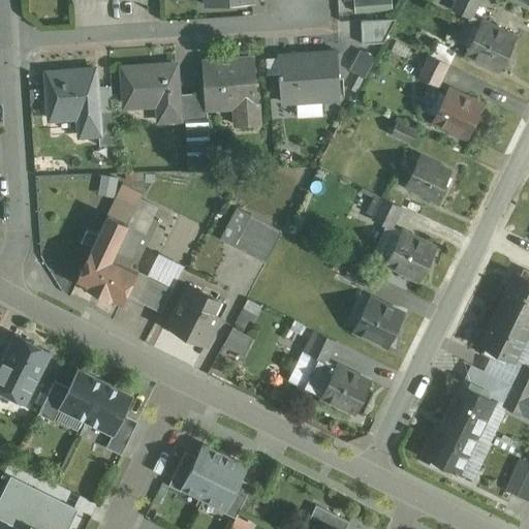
[(480,0),(454,0),(449,8),(470,20),(480,0)]
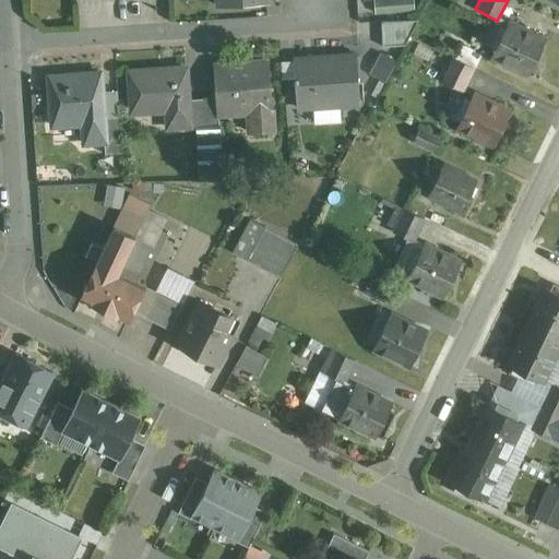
[(418,20),(381,22),(382,46),(405,46),(418,20)]
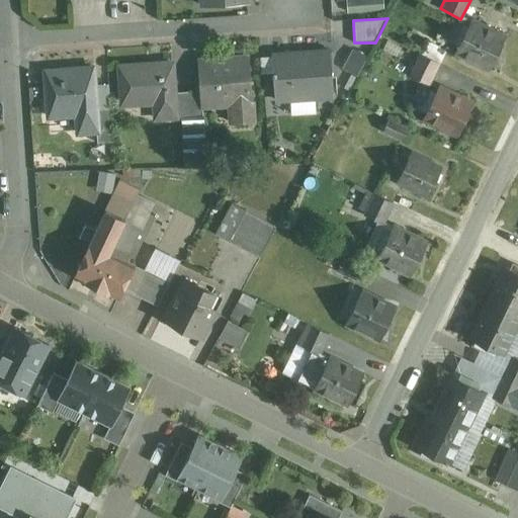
[(505,37),(471,20),(455,52),(490,68),(505,37)]
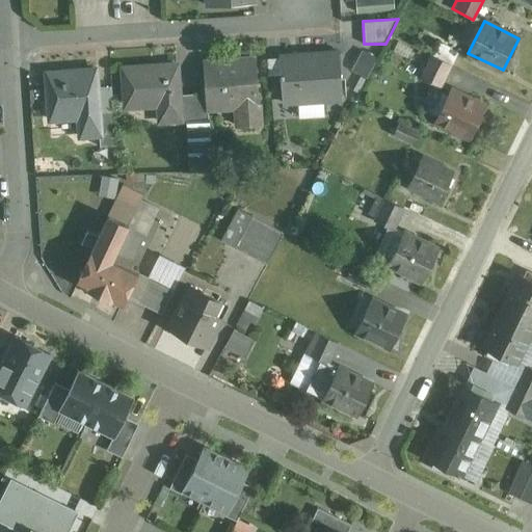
[(457,51),(439,42),(432,55),(451,64),(457,51)]
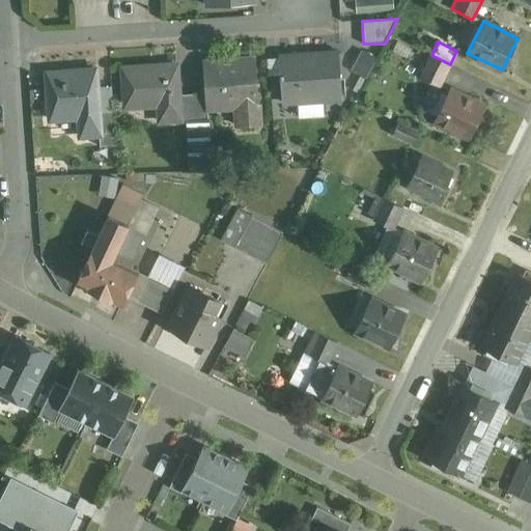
[(337,53),(279,56),(280,75),(280,79),(281,79),(282,103),(340,99),(337,53)]
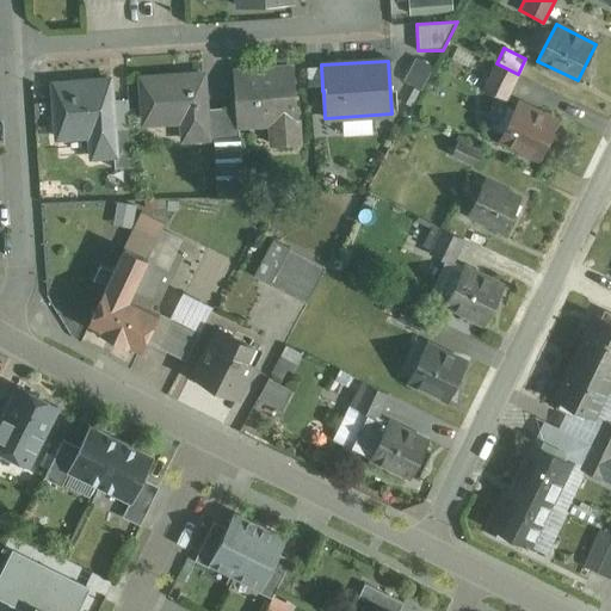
[(497,63),(485,88),(506,98),(518,74),(497,63)]
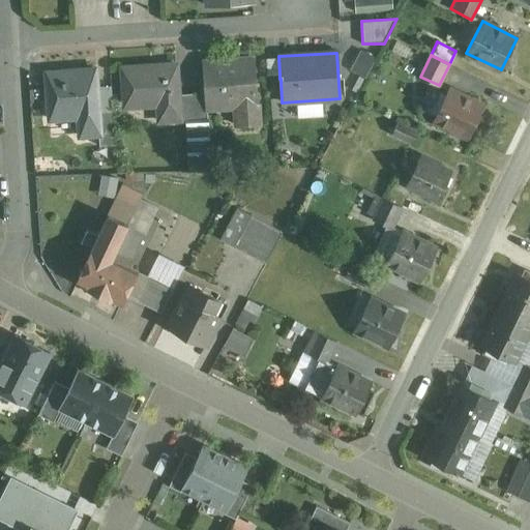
[(254,58),(202,62),(204,93),(206,108),(207,108),(237,106),(238,126),(259,124),(254,58)]
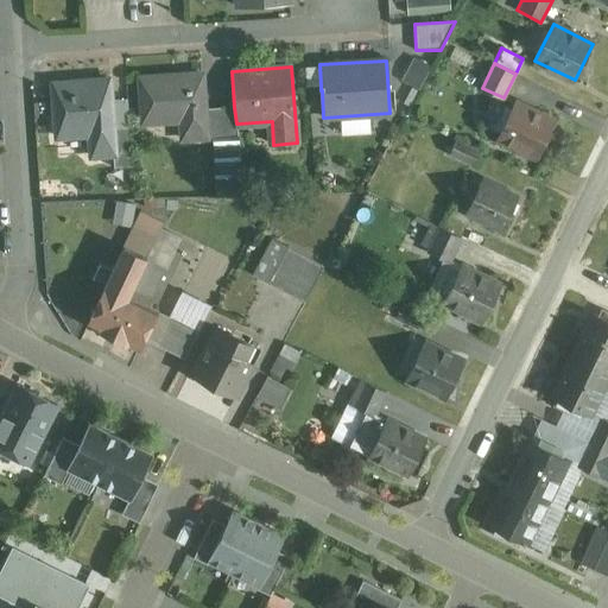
[(202,74),(140,77),(144,122),(182,120),(183,139),(207,138),(204,108),(202,74)]
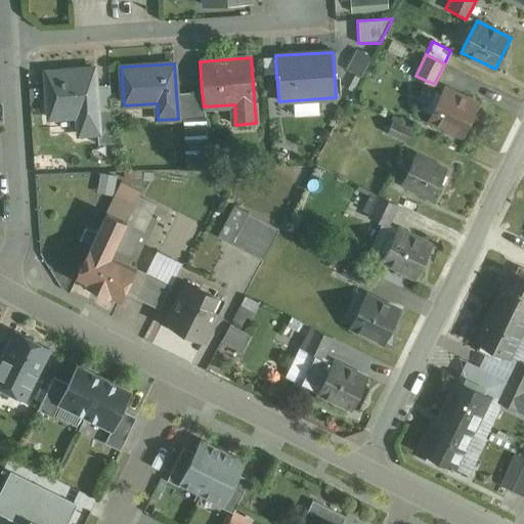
[(94,69),(45,73),(48,118),(77,116),(79,134),(97,132),(99,132),(97,111),(94,69)]
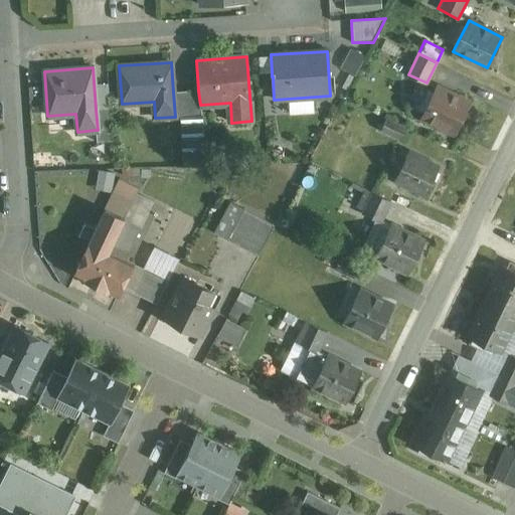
[(437,86),(420,117),(455,133),(470,103),(437,86)]
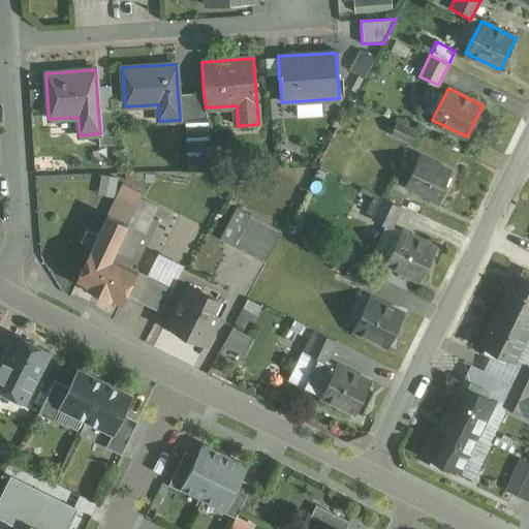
[(204,93),(190,94),(192,119),(208,117),(207,107),(206,107),(204,93)]
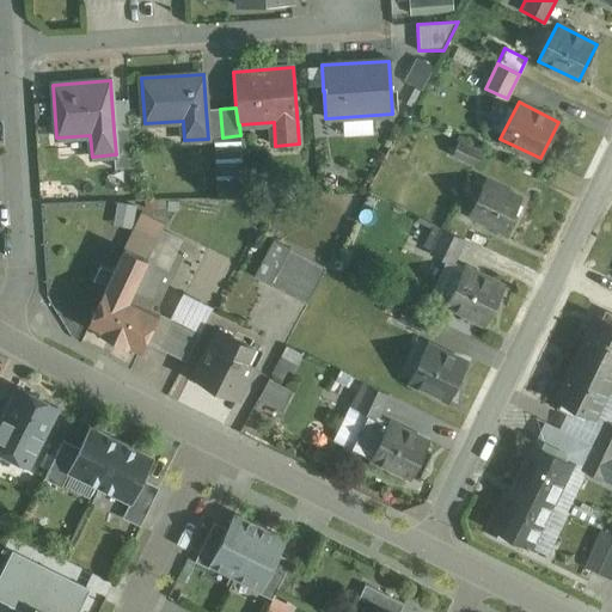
[(220,109),(206,109),(208,139),(222,138),(220,109)]
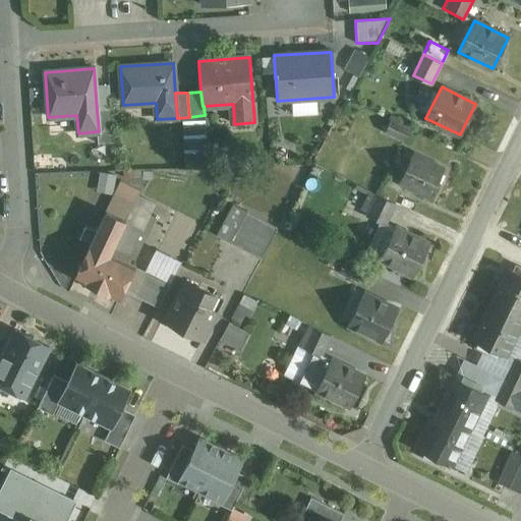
[(111,109),(97,110),(99,131),(97,131),(98,143),(113,142),(111,109)]
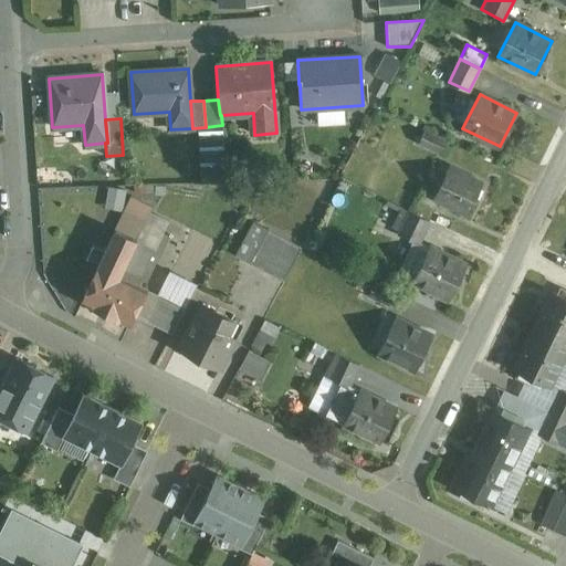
[(206,127),(209,182),(224,182),(222,125),(206,127)]
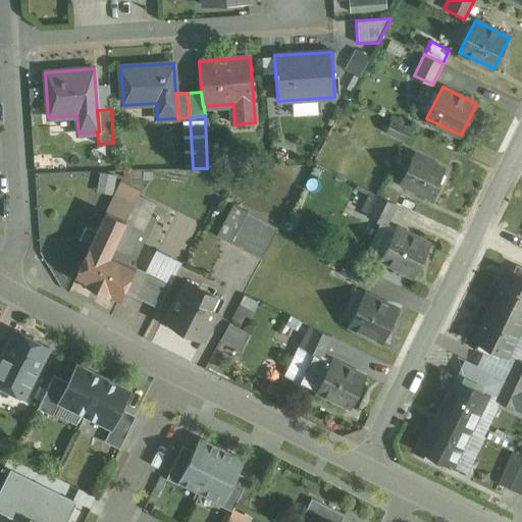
[(410,129),(392,120),(386,132),(405,140),(410,129)]
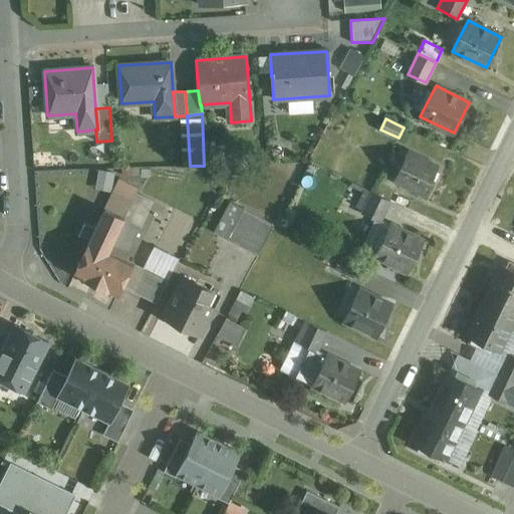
[(438,167),(407,152),(395,179),(425,193),(438,167)]
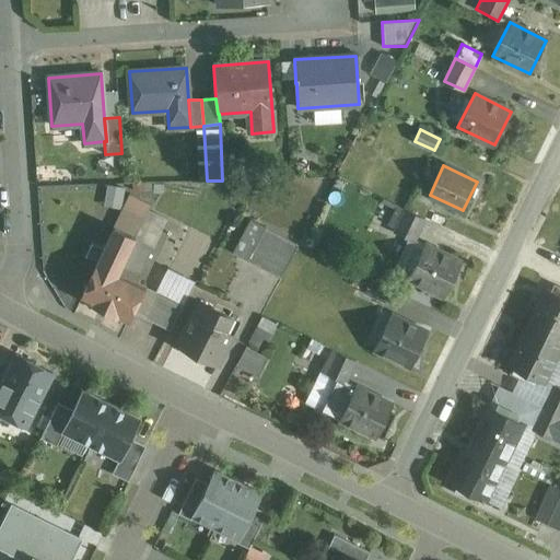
[(109,201),(125,201),(124,185),(108,186),(109,201)]
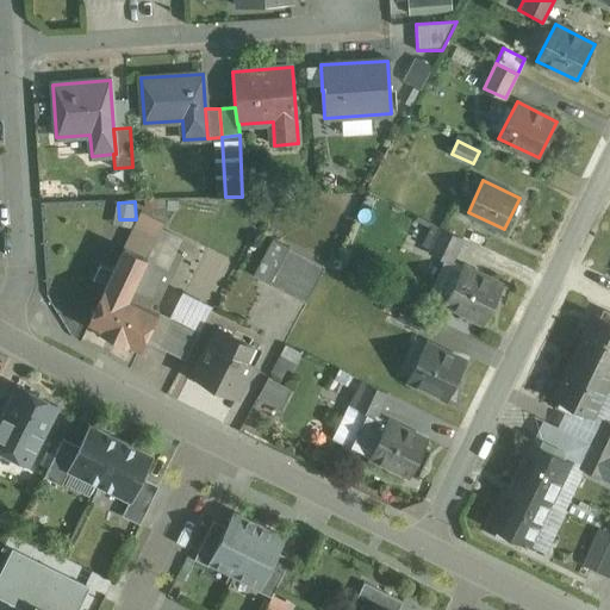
[(165,223),(141,211),(123,248),(124,249),(147,260),(165,223)]
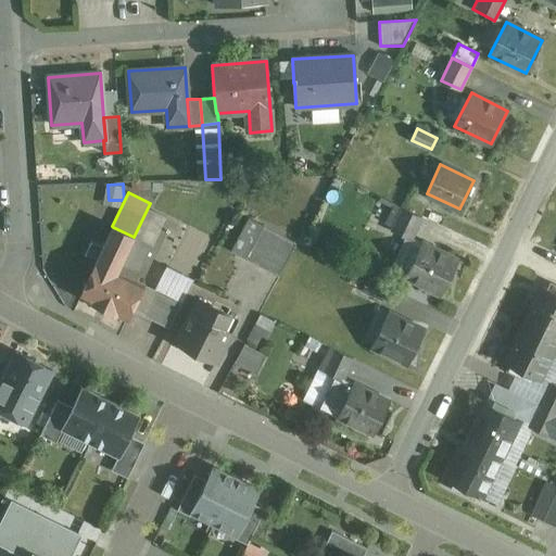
[(421,217),(402,207),(391,230),(405,237),(411,240),(412,238),(421,217)]
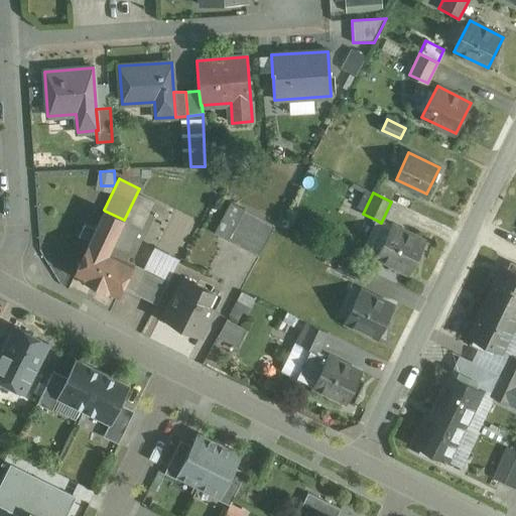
[(232,203),(216,233),(228,240),(244,210),(232,203)]
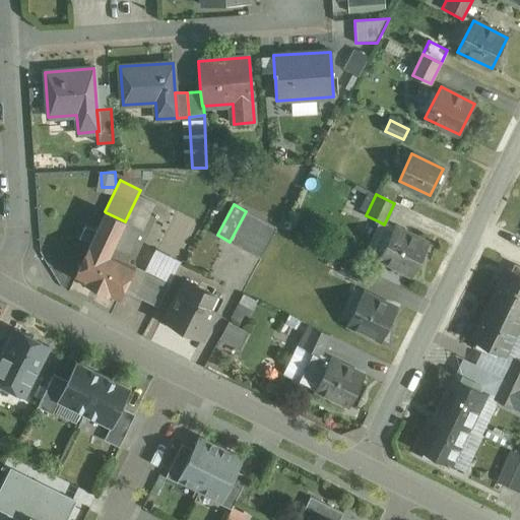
[(276,228),(246,211),(230,242),(260,258),(276,228)]
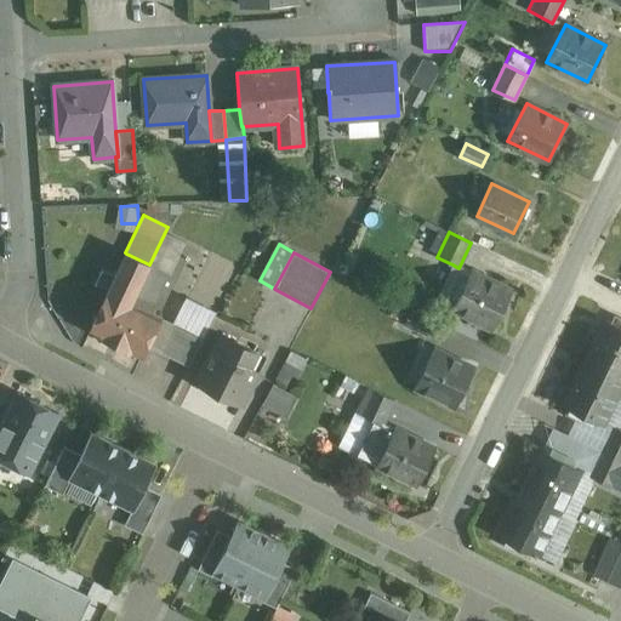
[(149,265),(126,254),(108,292),(90,331),(142,357),(147,346),(160,318),(149,312),(165,279),(147,269),(149,265)]
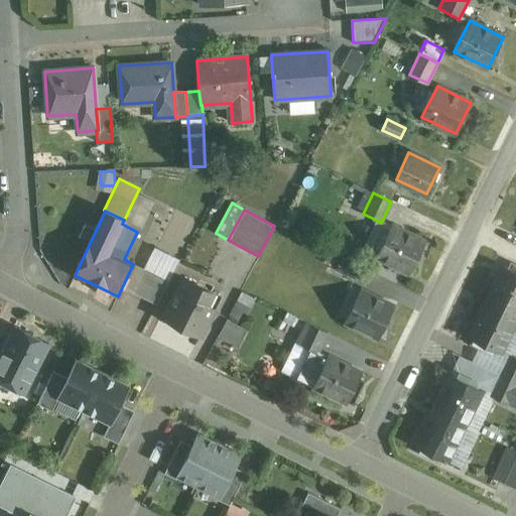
[(425,242),(382,221),(381,223),(376,220),(362,249),(409,273),(425,242)]
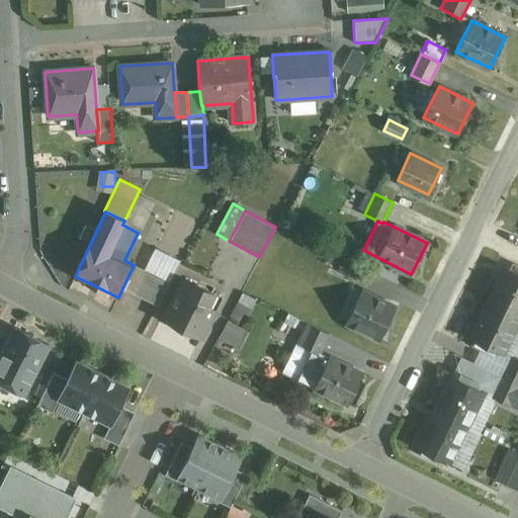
[(360,267),(342,259),(337,270),(355,278),(360,267)]
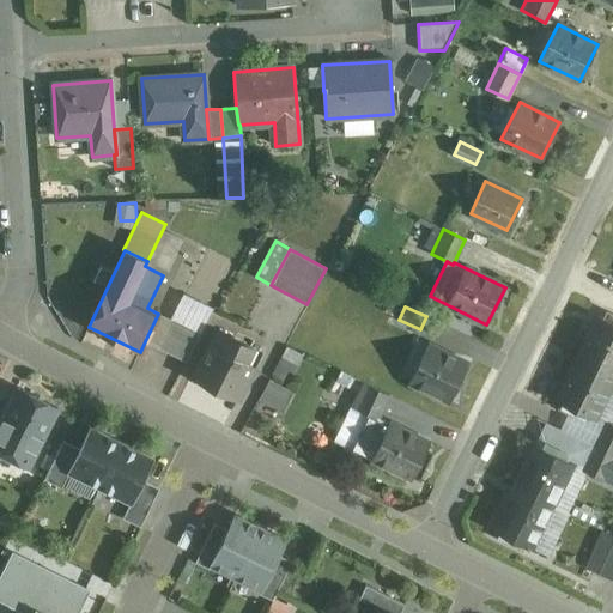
[(200,334),(158,314),(145,341),(186,362),(200,334)]
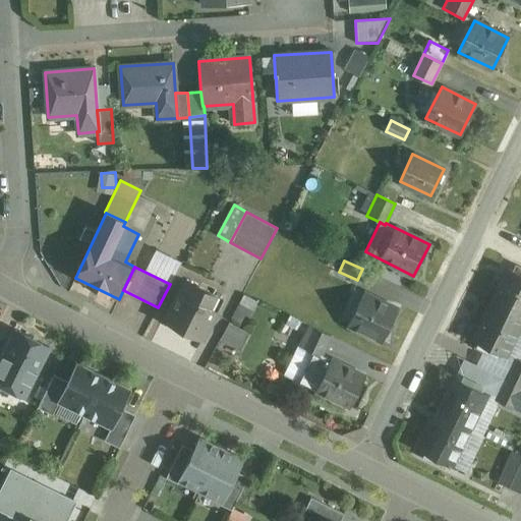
[(520,274),(508,268),(490,303),(520,319),(520,274)]
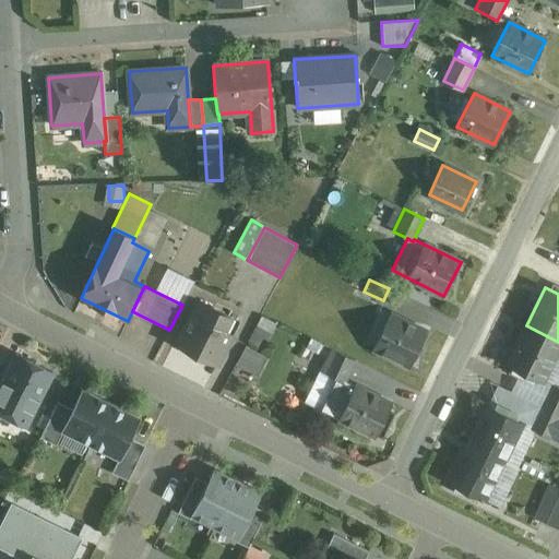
[(229,317),(199,301),(177,345),(216,365),(230,335),(222,331),(229,317)]
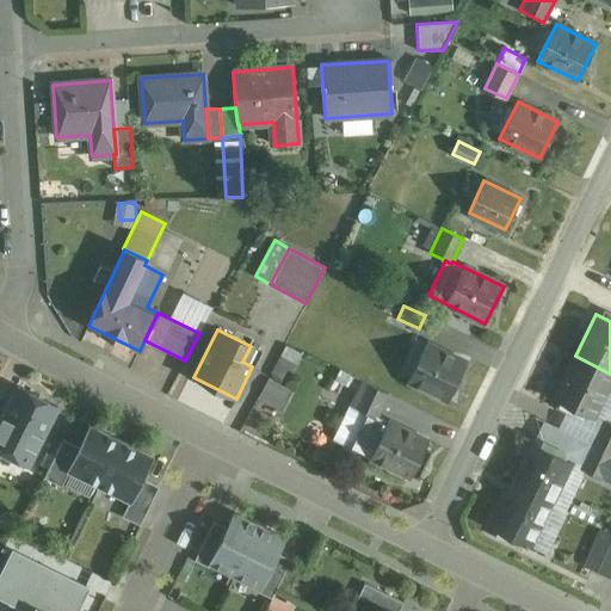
[(260,399),(283,408),(292,387),(288,384),(302,351),(284,343),(260,399)]
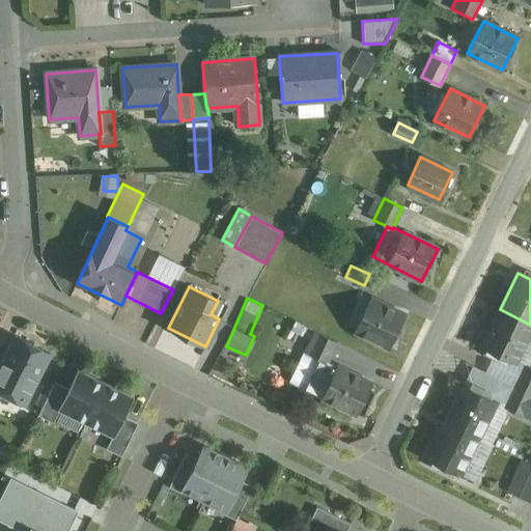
[(404,315),(370,298),(355,330),(389,347),(404,315)]
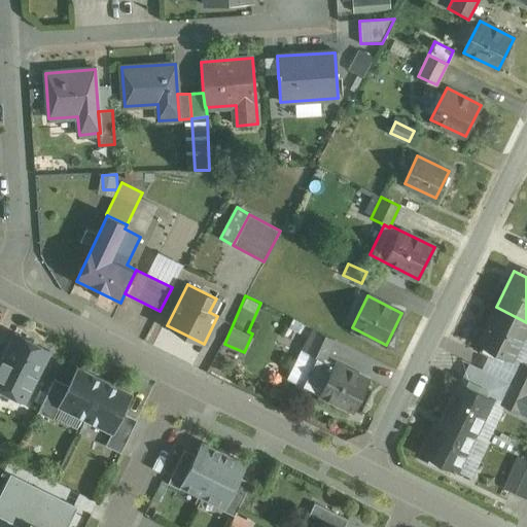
[(526,326),(526,322),(496,307),(479,344),(512,359),(526,326)]
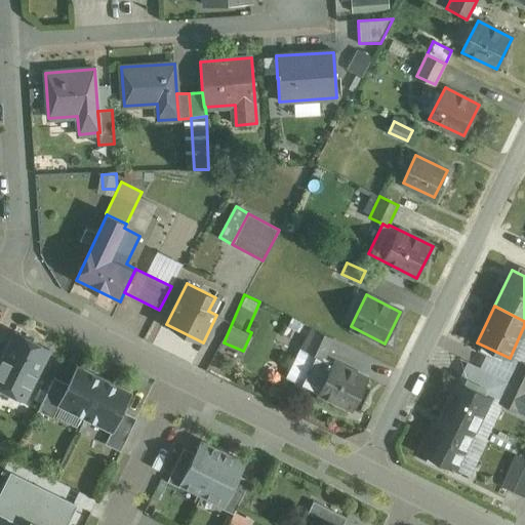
[(333,337),(313,327),(304,347),(315,353),(324,357),(333,337)]
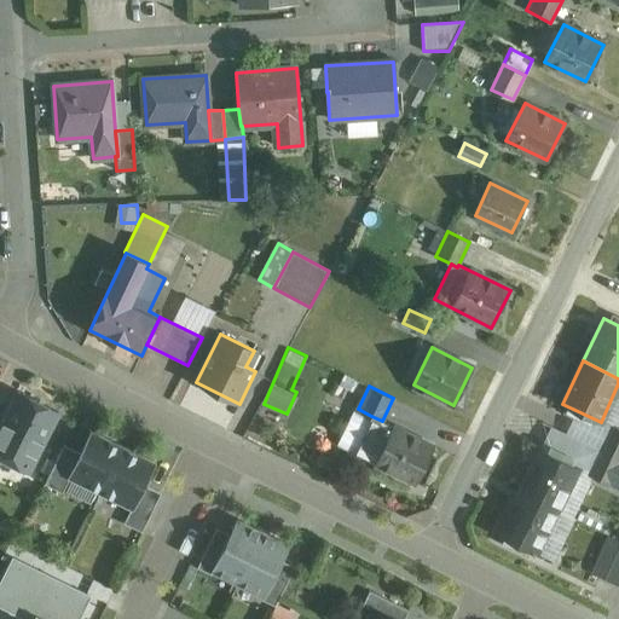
[(59,412),(18,392),(0,426),(0,455),(29,470),(59,412)]
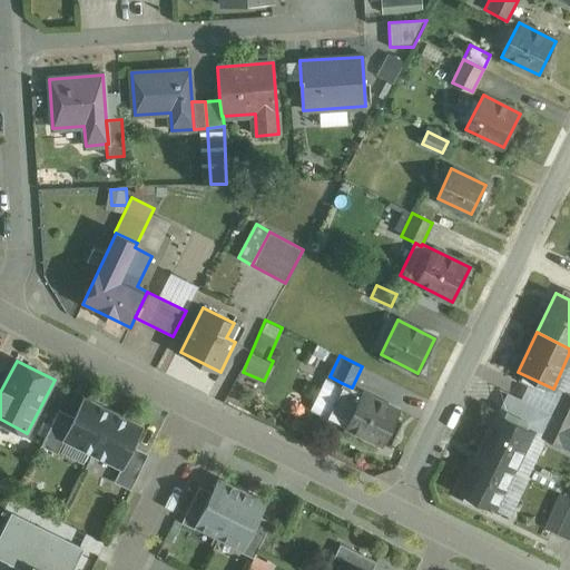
[(352,387),(342,383),(325,416),(383,445),(384,442),(390,445),(397,430),(392,426),(400,411),(352,387)]
